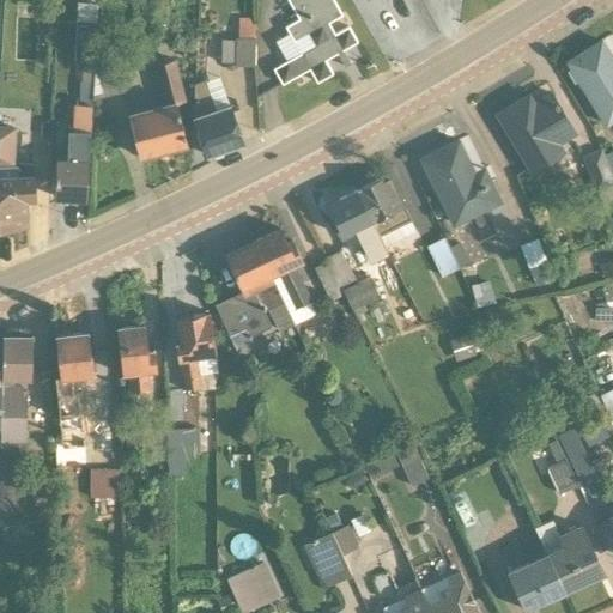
[(308,68),(315,82),(329,74),(323,60),(354,42),(346,28),(333,35),(327,23),(339,14),(331,0),(286,0),(298,19),(285,28),(298,54),(273,70),(280,84),(308,68)]
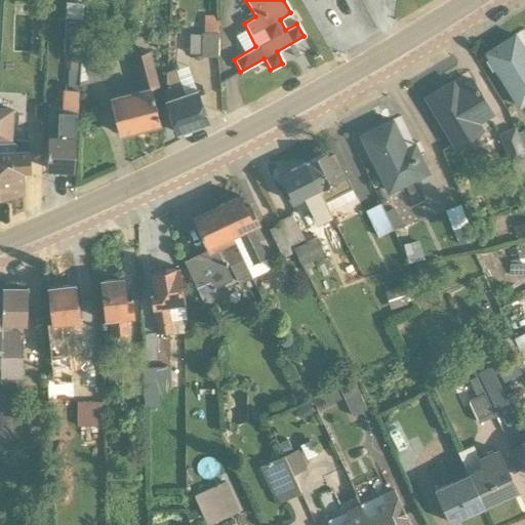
[(201,33),(200,56),(216,56),(217,16),(203,15),(203,33),(201,33)]
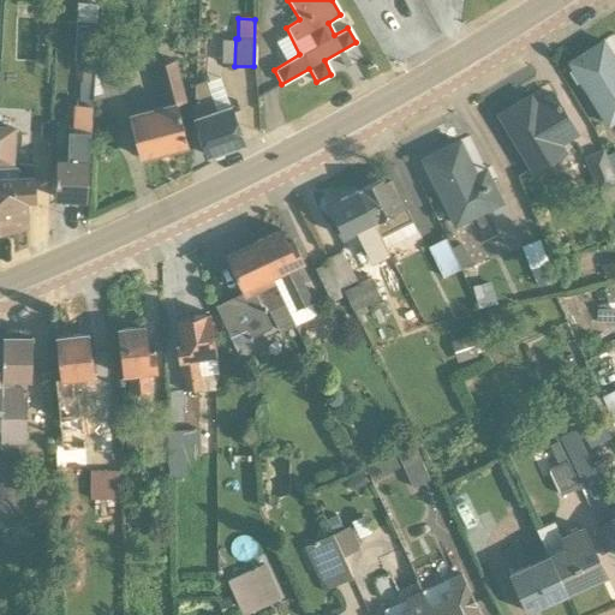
[(614,60),(602,39),(566,61),(571,70),(567,72),(575,84),(579,83),(605,127),(614,121),(614,60)]
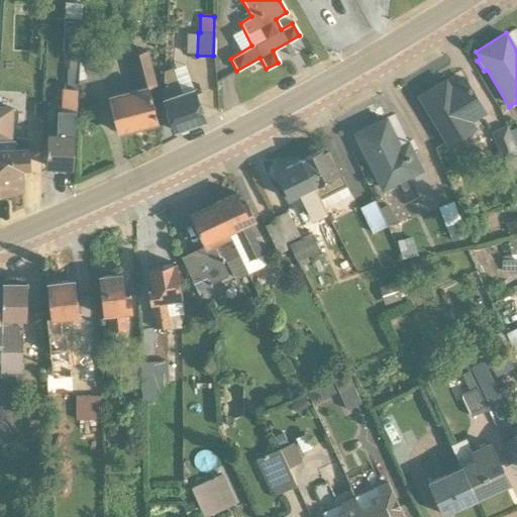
[(104,78),(94,34),(81,33),(78,84),(104,78)]
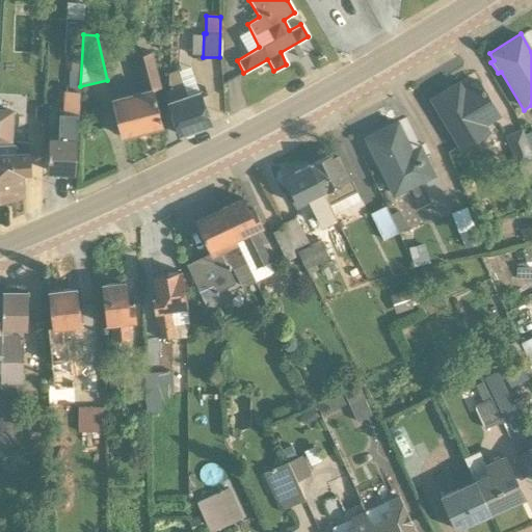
[(161,89),(151,52),(131,57),(139,90),(108,99),(121,139),(162,128),(153,92),(161,89)]
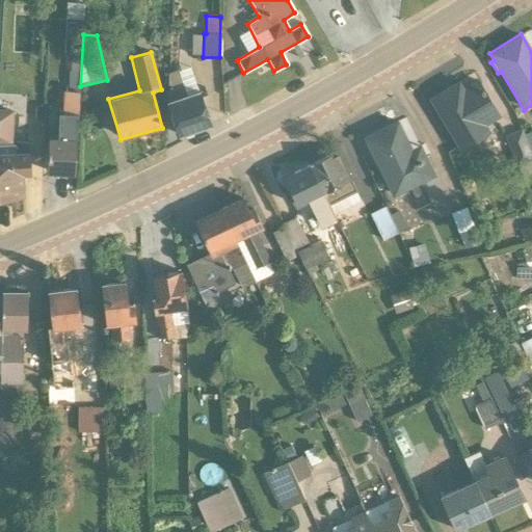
[(177,70),(168,74),(167,102),(178,135),(209,124),(198,90),(196,90),(189,68),(178,72),(177,70)]
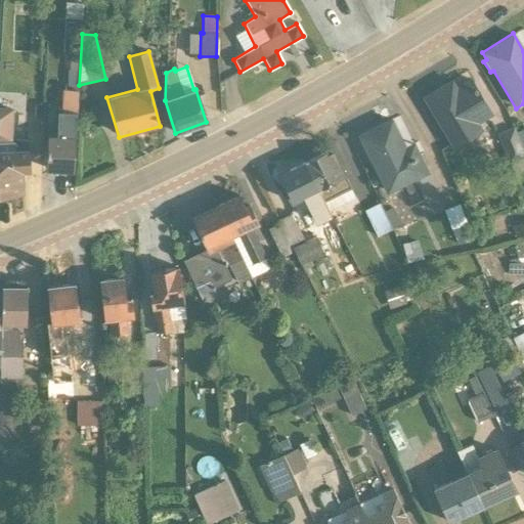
[(72,172),(77,71),(68,71),(66,90),(60,90),(58,136),(46,136),(45,170),(72,172)]
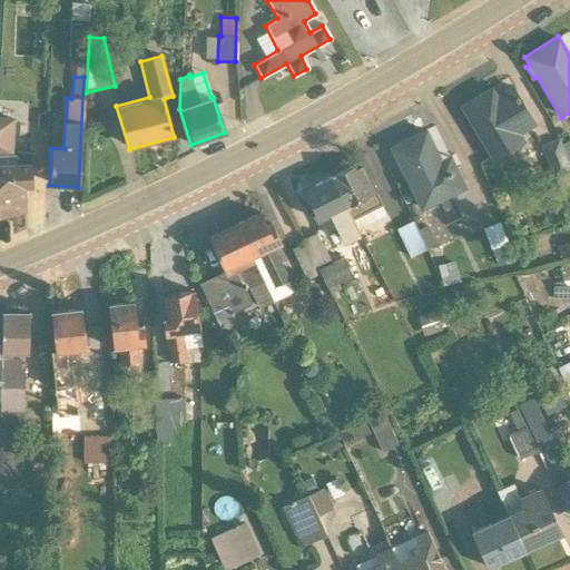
[(458,106),(491,161),(523,141),(520,134),(534,125),(511,85),(495,94),(490,86),(458,106)]
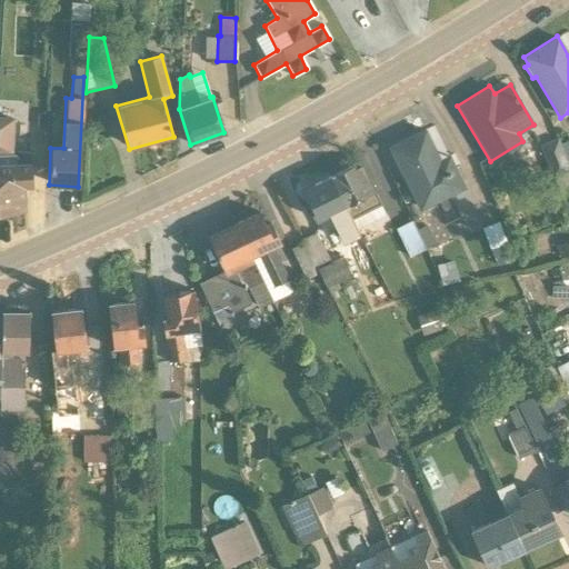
[(17,113),(17,143),(27,143),(28,113),(17,113)]
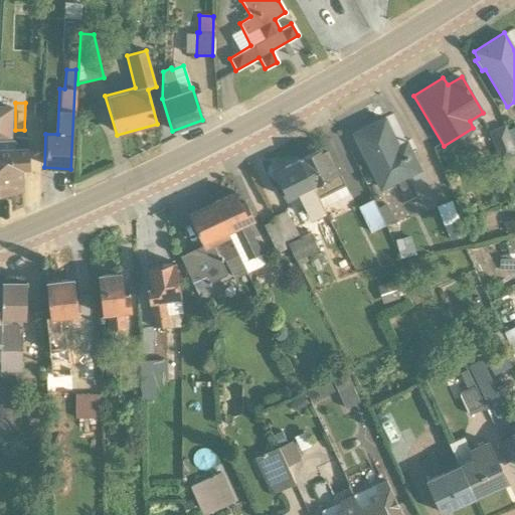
[(0,191),(23,190),(21,170),(29,169),(26,139),(10,139),(12,107),(0,106),(0,191)]
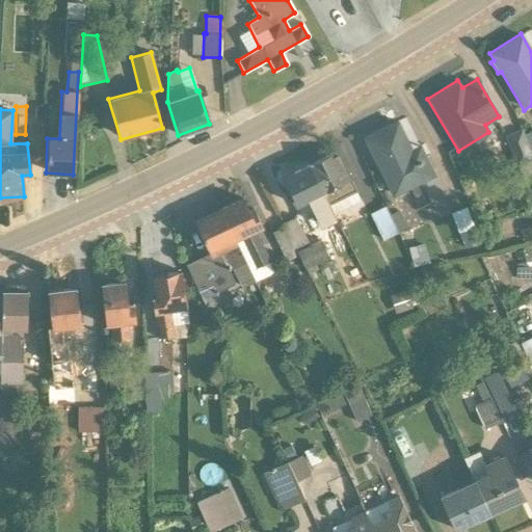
[(397,120),(362,137),(392,197),(419,181),(434,175),(420,144),(411,148),(397,120)]
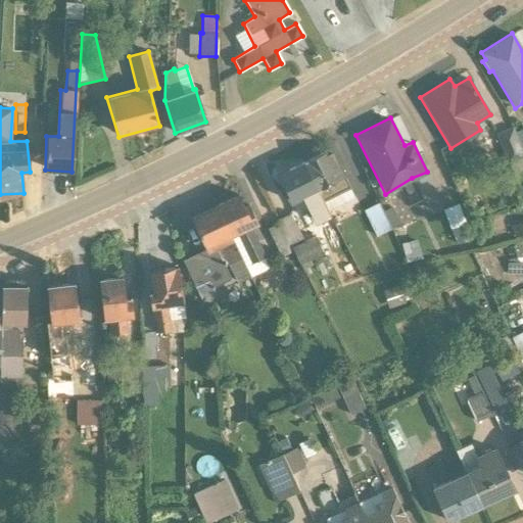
[(522,156),(512,128),(495,134),(506,161),(514,173),(522,170),(522,156)]
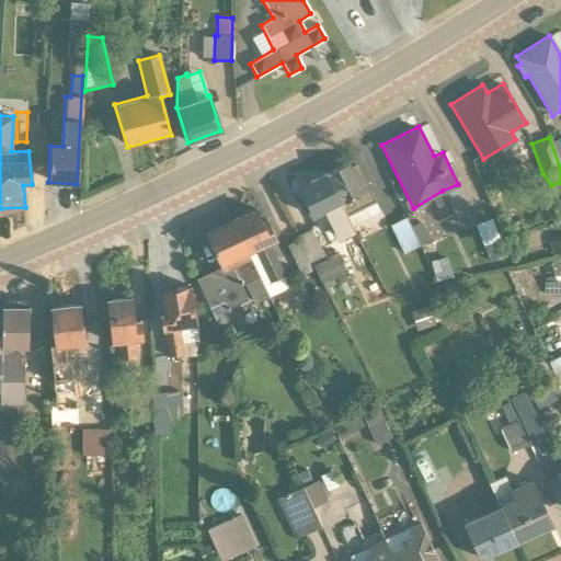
[(375,201),(354,159),(324,173),(351,226),(379,212),(375,202),(375,201)]
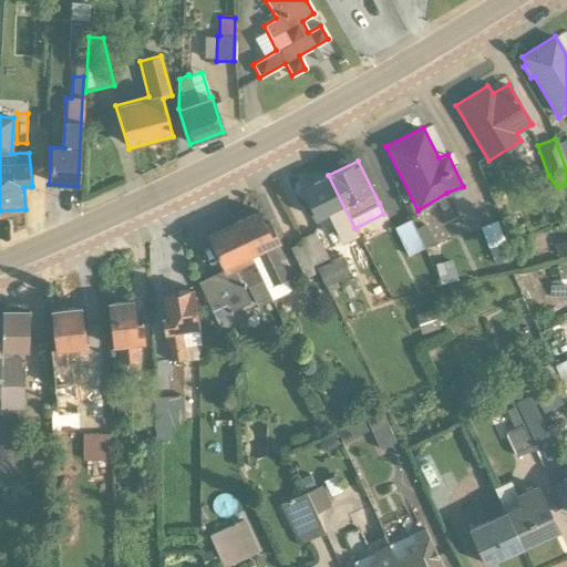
[(310,182),(298,188),(315,220),(327,215),(340,244),(358,235),(354,228),(328,175),(326,176),(326,175),(317,178),(318,179),(311,183),(310,182)]
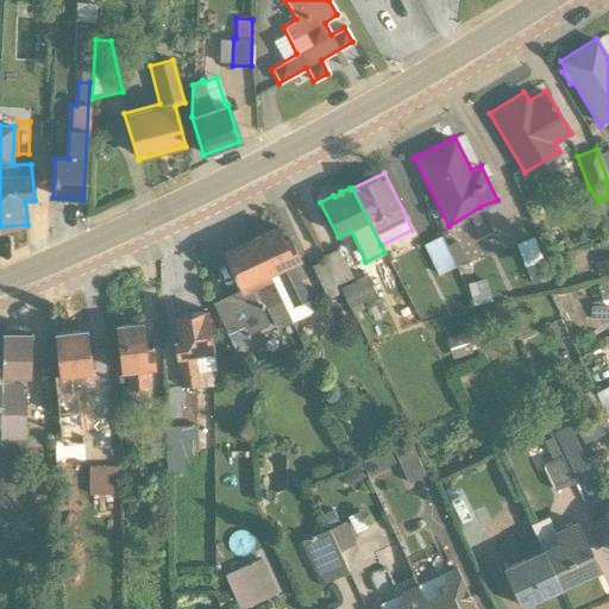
[(309,315),(312,312),(312,309),(307,300),(308,300),(292,264),(300,259),(288,237),(283,238),(277,225),(251,238),(290,322),(293,324),(309,315)]
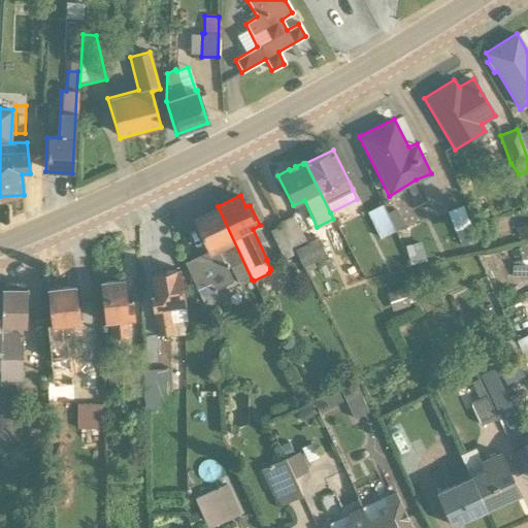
[(394,231),(382,205),(366,212),(380,238),(394,231)]
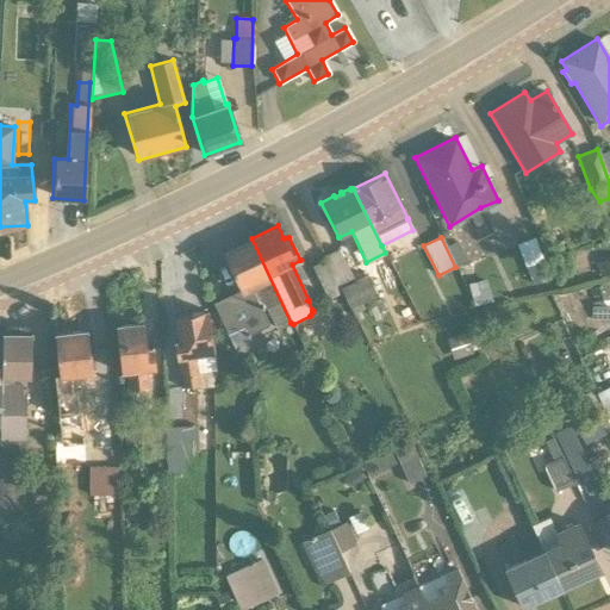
[(291,323),(251,238),(242,242),(222,253),(240,291),(212,304),(235,353),(251,344),(248,335),(268,325),(261,310),(266,307),(277,330),(291,323)]
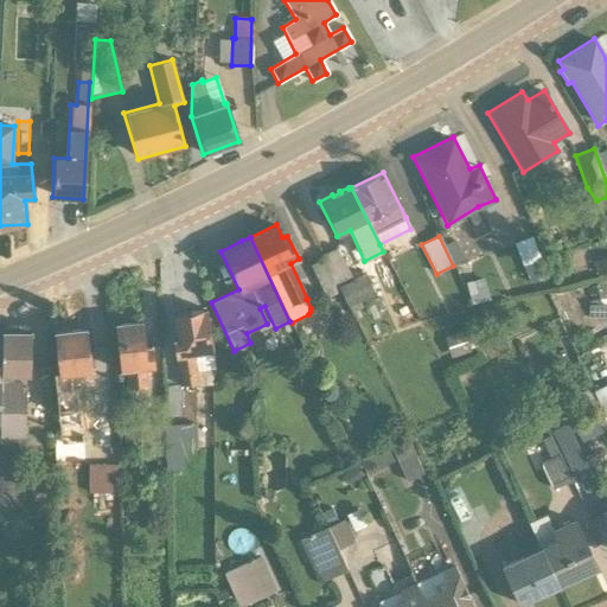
[(443,246),(453,264),(462,260),(454,241),(443,246)]
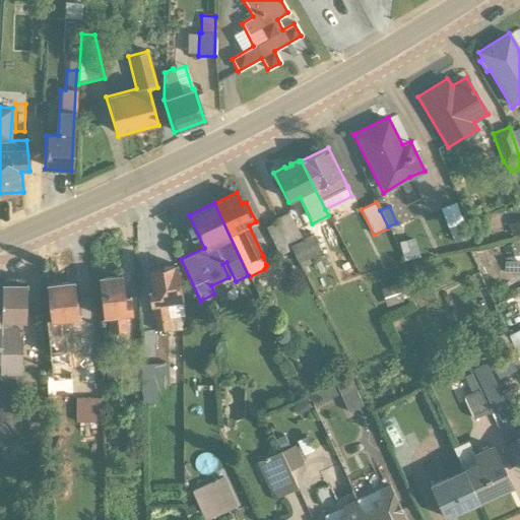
[(302,240),(287,212),(276,218),(301,268),(302,268),(311,263),(309,258),(321,252),(313,235),(302,240)]
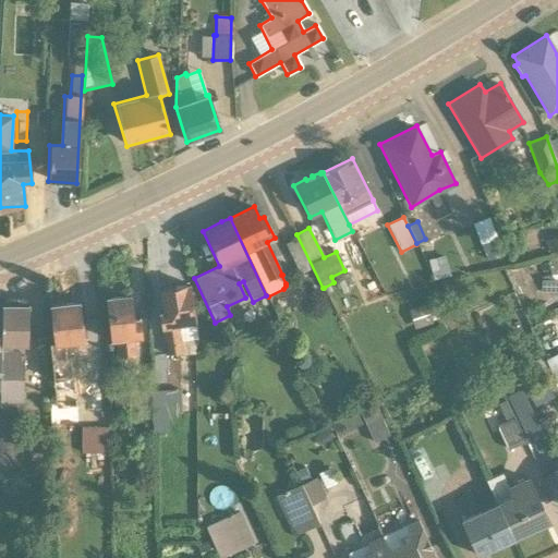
[(298,238),(284,244),(300,274),(312,267),(298,238)]
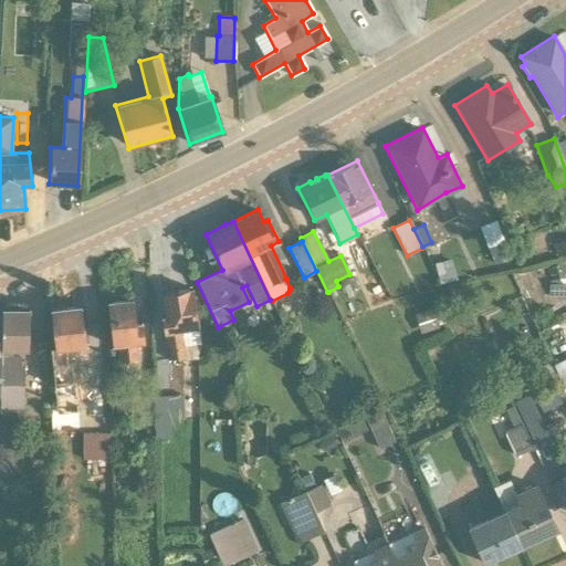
[(454,281),(450,260),(435,264),(440,284),(454,281)]
